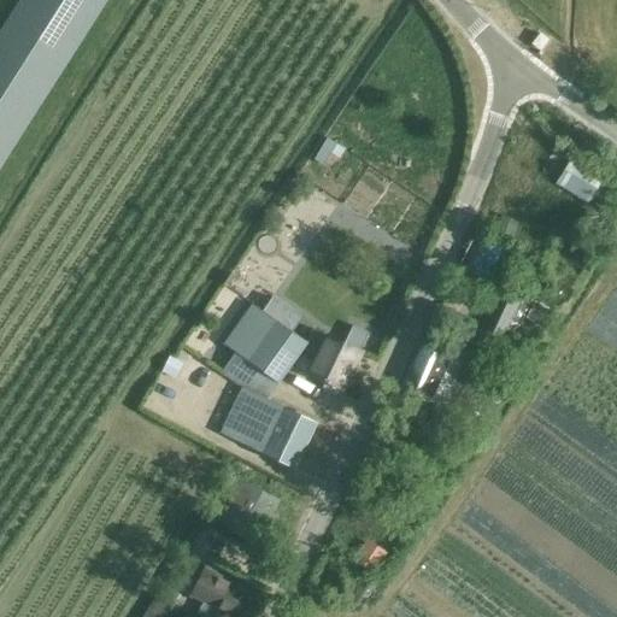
[(17,0),(0,27),(0,168),(106,0),(17,0)]
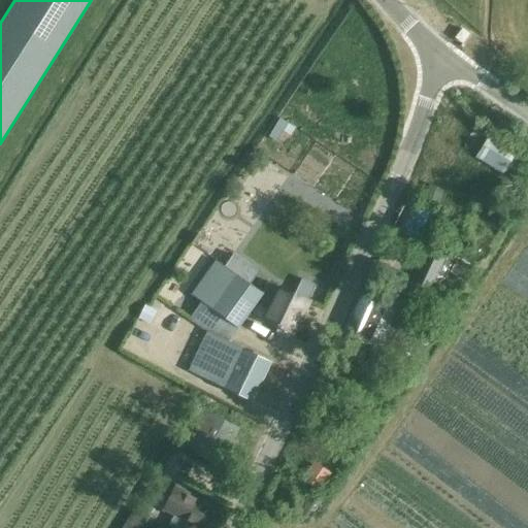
[(456,37),(462,42),(469,34),(462,29),(456,37)]
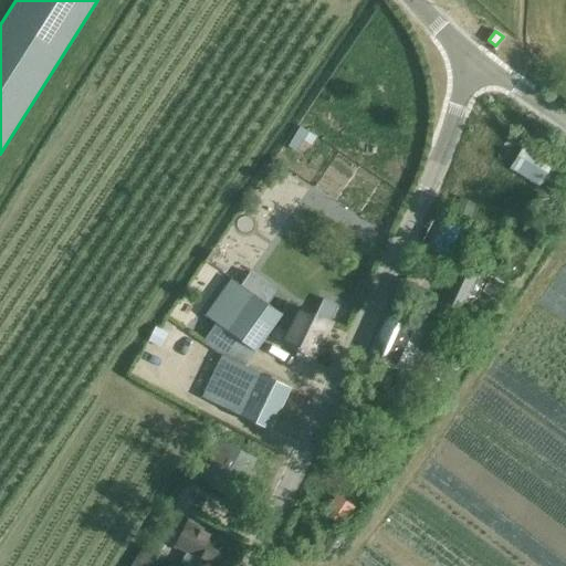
[(524,145),(511,169),(544,188),(557,164),(524,145)]
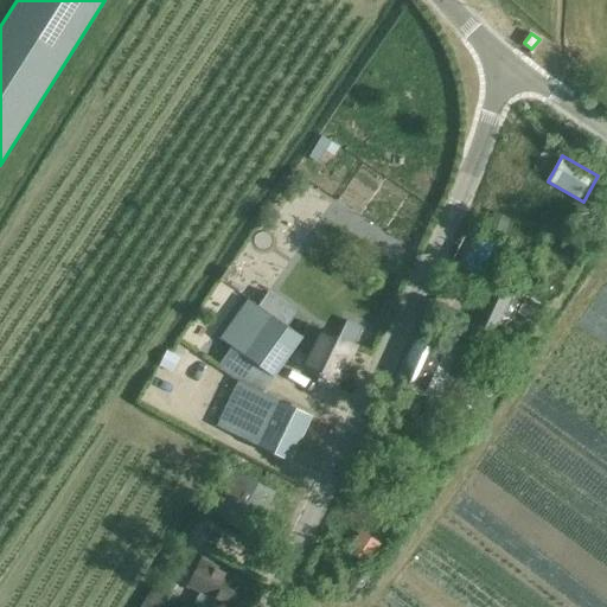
[(493,211),(484,234),(502,242),(511,219),(493,211)]
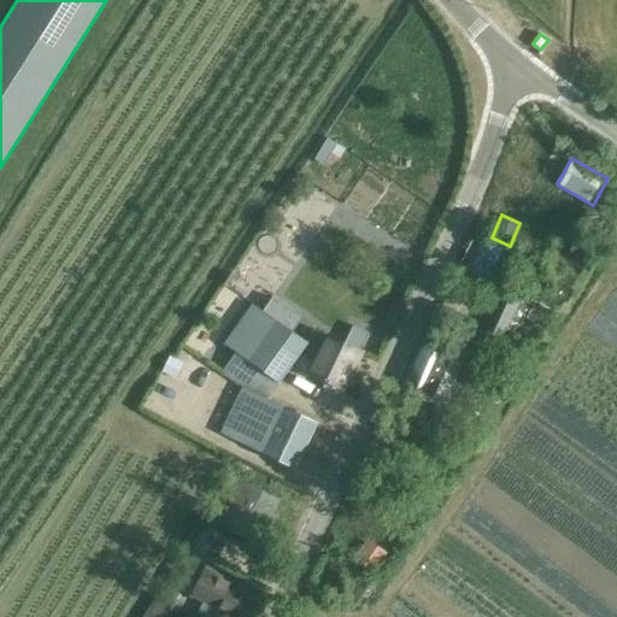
[(500,288),(479,333),(500,342),(501,340),(505,342),(512,328),(518,330),(532,305),(529,305),(534,295),(511,283),(506,292),(500,288)]
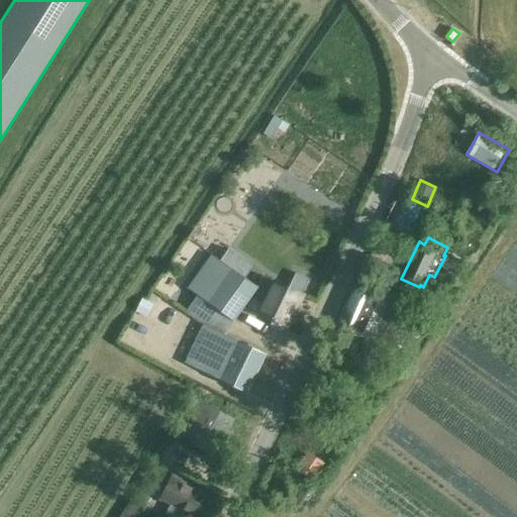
[(245,391),(264,353),(224,334),(259,288),(211,253),(186,289),(197,296),(185,312),(202,325),(185,362),(245,391)]
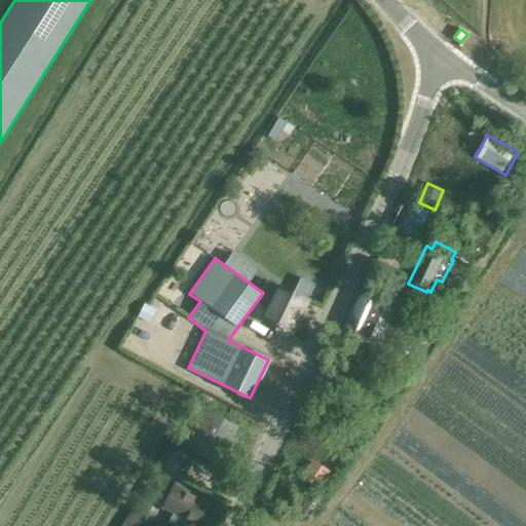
[(292,333),(308,299),(267,279),(262,290),(264,291),(259,301),(269,306),(264,317),(277,324),(275,327),(276,331),(284,334),(288,333),(289,331),(292,333)]
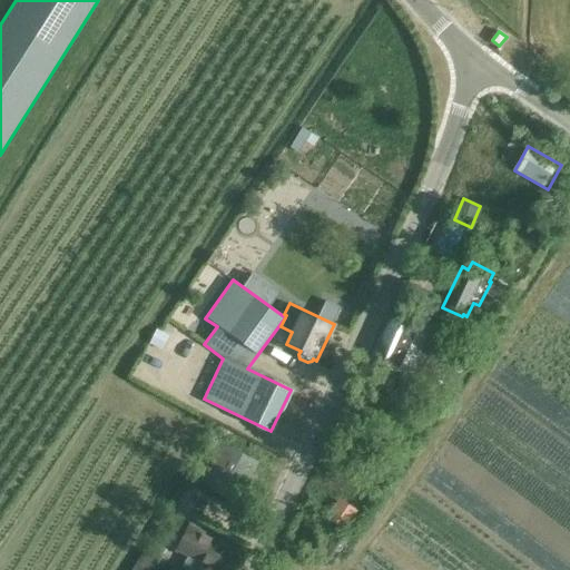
[(410,377),(431,332),(391,314),(371,360),(410,377)]
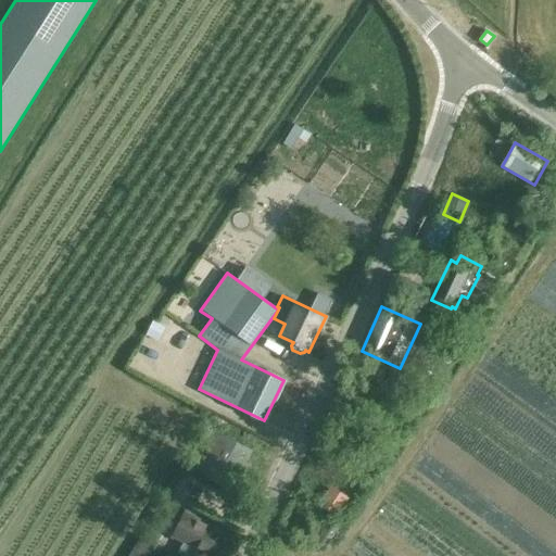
[(196,471),(229,491),(252,452),(217,432),(196,471)]
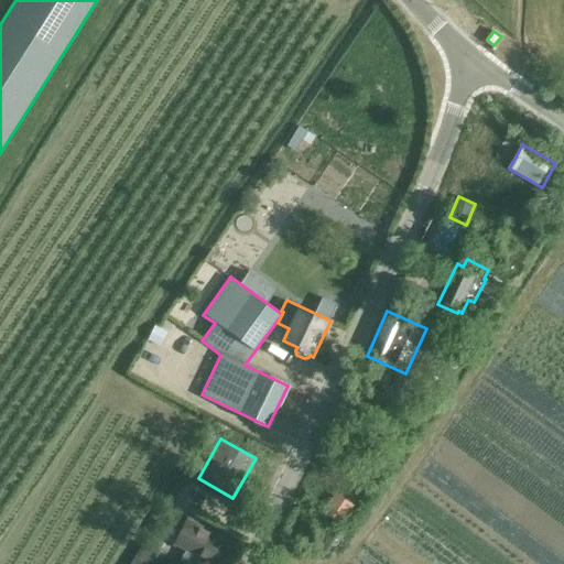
[(335,492),(323,511),(342,524),(355,506),(335,492)]
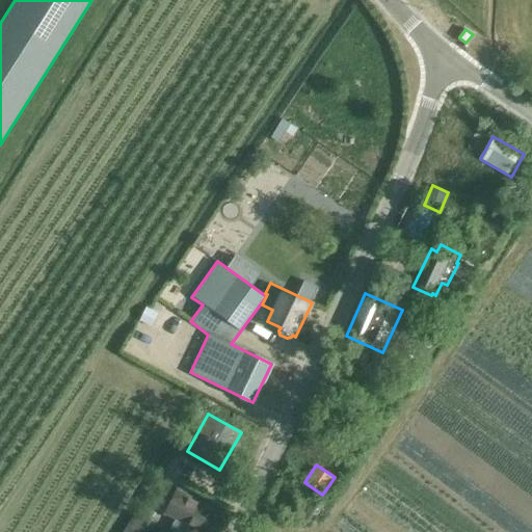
[(216,531),(225,515),(176,490),(164,512),(187,525),(182,531),(216,531)]
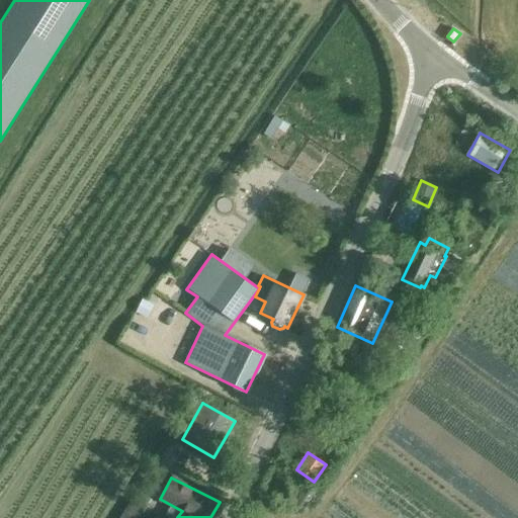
[(134,499),(126,509),(140,517),(148,508),(134,499)]
